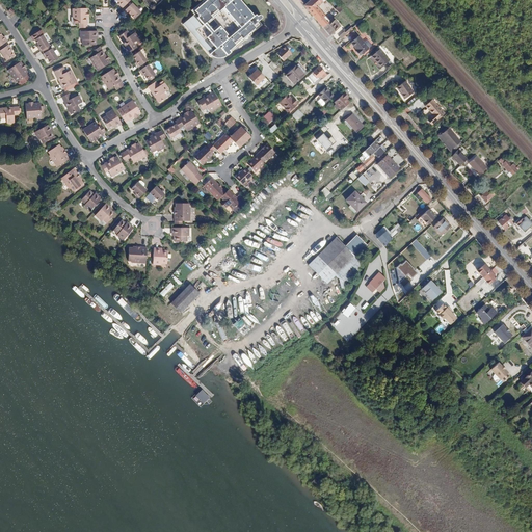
[(260,23),(258,21),(260,18),(264,14),(265,14),(265,12),(265,11),(264,11),(264,10),(263,10),(263,9),(262,9),(261,10),(260,10),(258,12),(256,11),(253,14),(239,0),(204,0),(194,9),(195,11),(194,12),(184,23),(211,52),(217,46),(221,46),(228,52),(231,49),(260,23)]
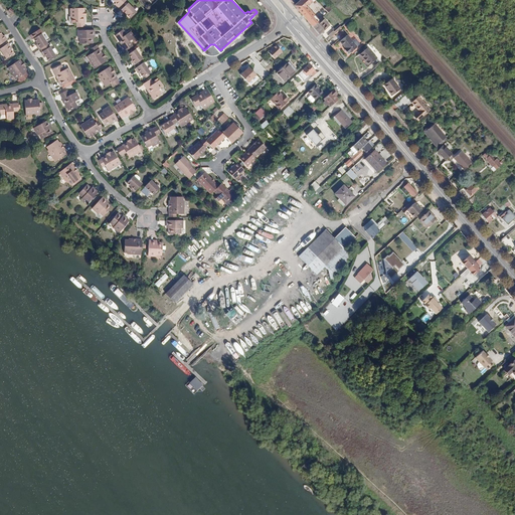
[(194,0),(185,9),(188,12),(189,11),(188,9),(197,0),(194,0)]
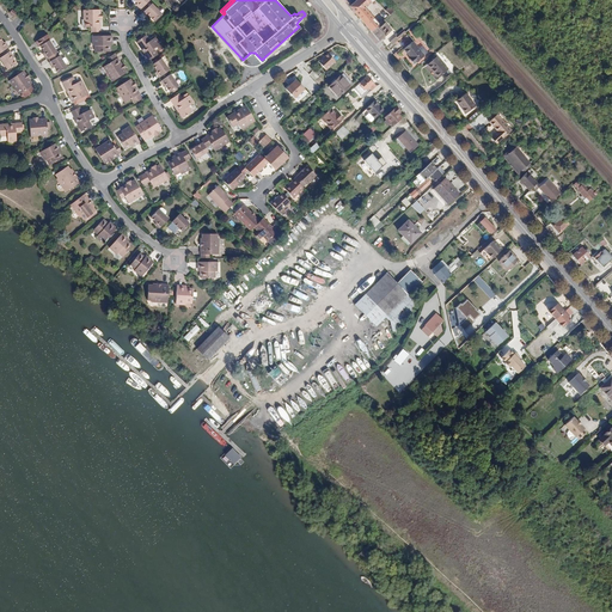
[(371,31),(378,24),(363,7),(373,0),(355,0),(349,6),(371,31)]
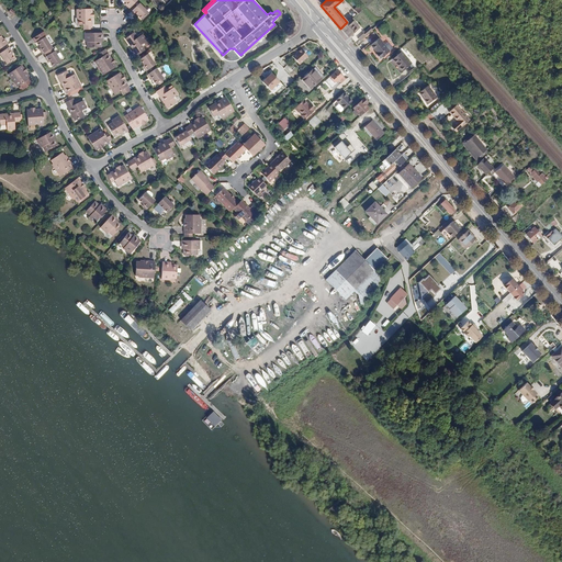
[(131,10),(133,12),(134,11),(136,12),(141,18),(146,12),(137,3),(131,10)]
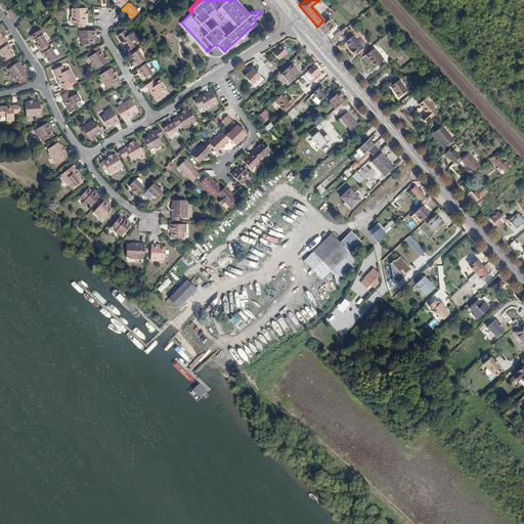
[(71,8),(71,24),(78,23),(78,28),(86,27),(85,15),(84,15),(84,11),(85,11),(85,10),(85,7),(71,8)]
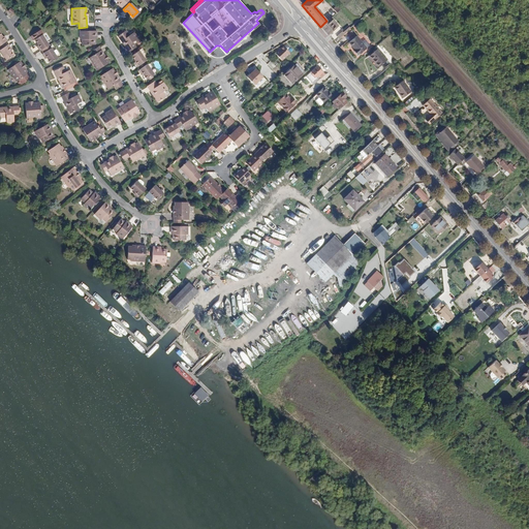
[(229,49),(231,51),(262,22),(258,18),(256,21),(258,23),(229,49)]
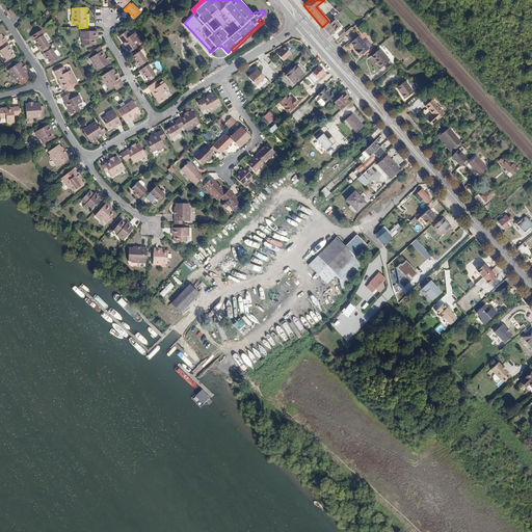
[(334,23),(336,21),(333,18),(328,21),(322,27),(329,35),(338,28),(334,23)]
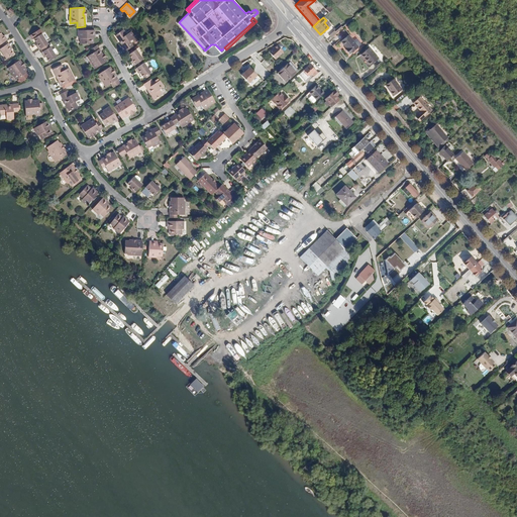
[(35,43),(36,45),(35,46),(37,49),(39,48),(46,44),(46,43),(40,33),(41,32),(38,28),(28,35),(31,39),(32,38),(35,43)]
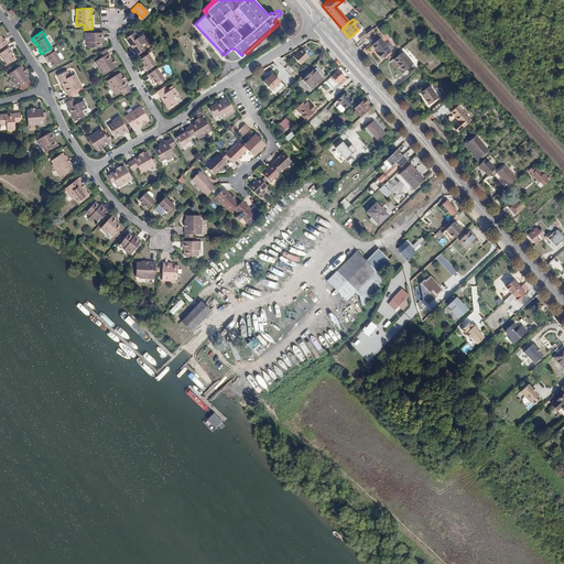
[(100,41),(99,39),(101,39),(101,32),(84,33),(85,42),(86,42),(87,47),(100,46),(100,41)]
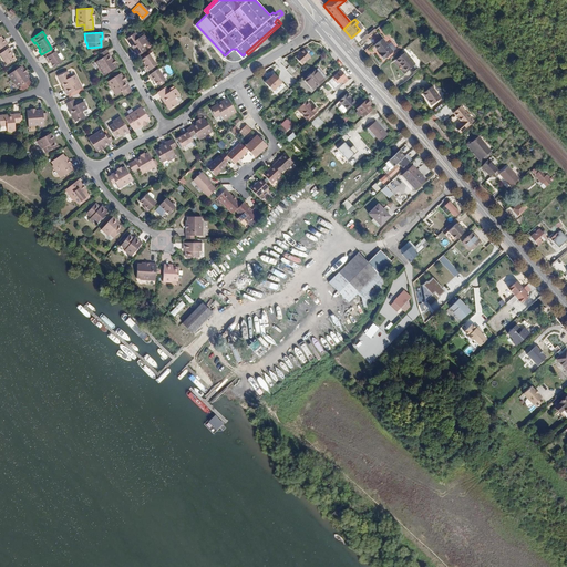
[(137,37),(134,32),(126,38),(131,44),(130,45),(136,55),(144,50),(141,45),(147,41),(142,33),(137,37)]
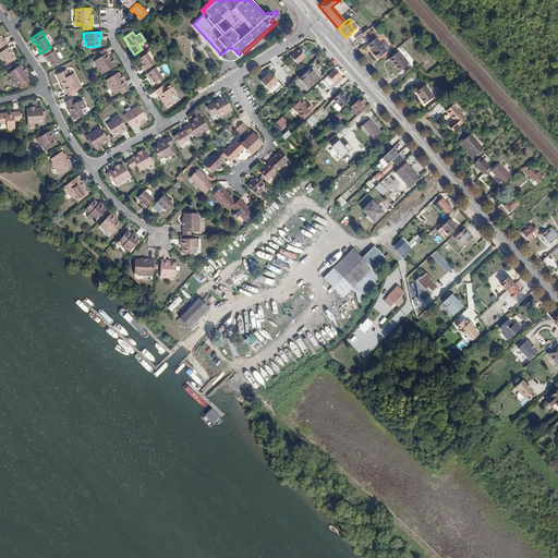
[(376,37),(367,45),(374,52),(372,53),(376,58),(378,57),(386,50),(376,37)]
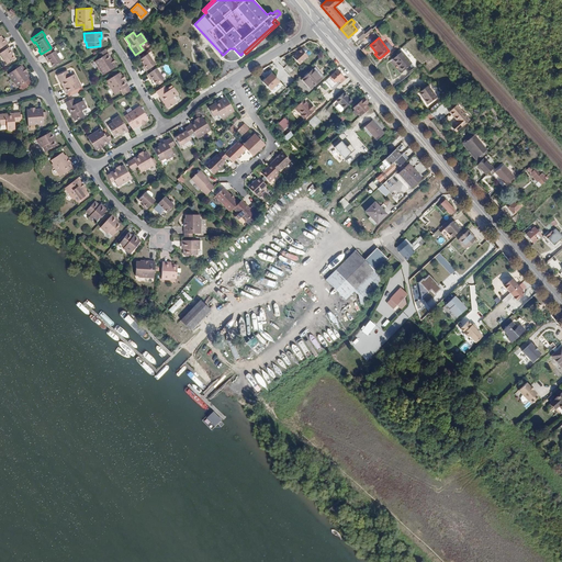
[(11,53),(10,51),(11,49),(9,46),(0,52),(0,53),(7,64),(14,58),(11,53)]
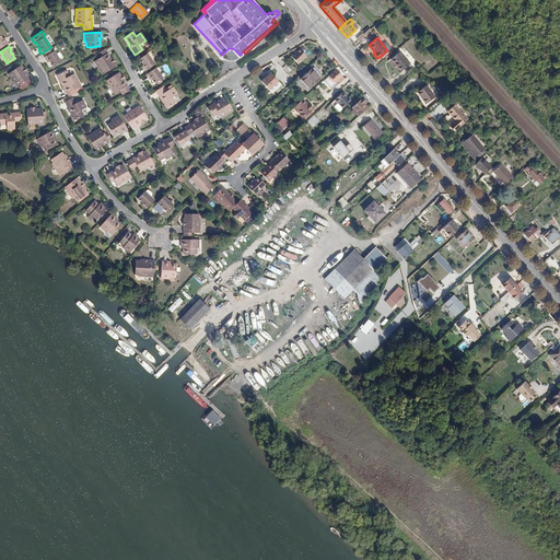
[(103,47),(95,53),(98,57),(106,51),(103,47)]
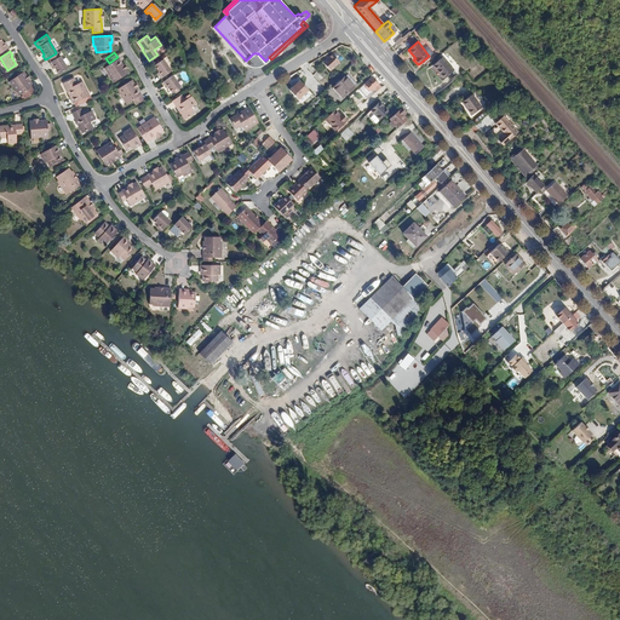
[(329,72),(340,61),(332,52),(322,63),(329,72)]
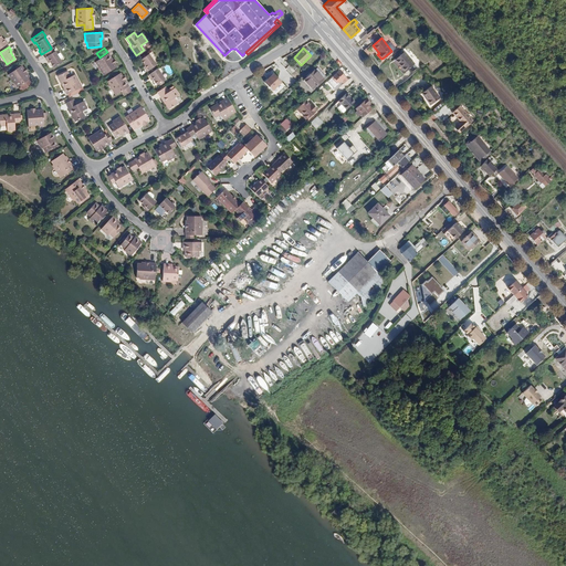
[(43,53),(45,56),(43,58),(45,61),(46,60),(48,62),(52,67),(61,62),(53,51),(53,52),(51,49),(43,53)]
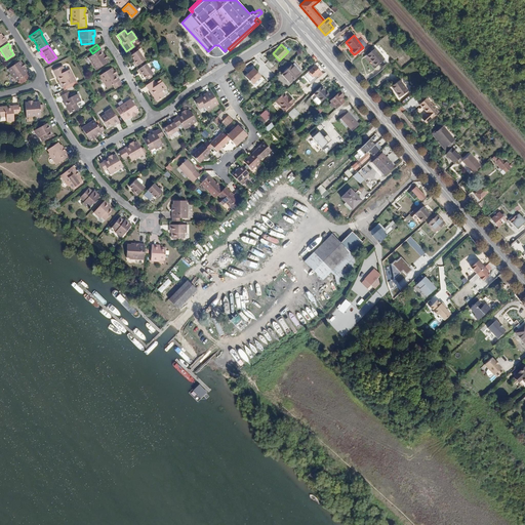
[(228,52),(230,50),(228,48),(225,51),(218,45),(214,45),(208,51),(211,54),(215,56),(218,56),(223,56),(224,55),(226,54),(228,52)]
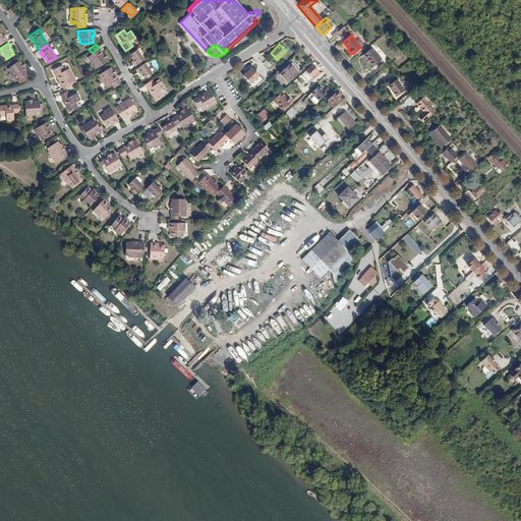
[(101,52),(101,51),(99,48),(92,53),(88,56),(95,69),(107,61),(103,55),(103,54),(102,55),(100,52),(101,52)]
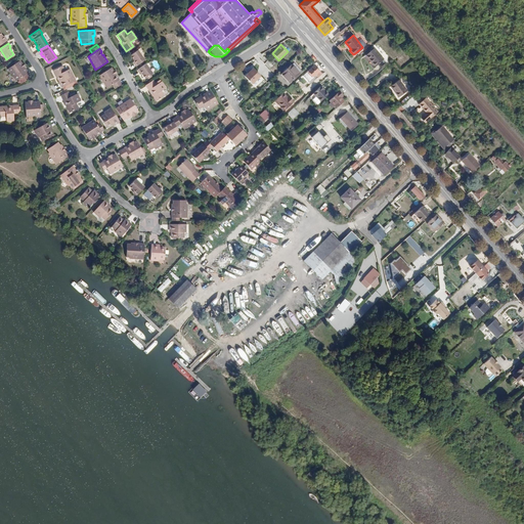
[(365,55),(375,66),(383,58),(374,48),(365,55)]
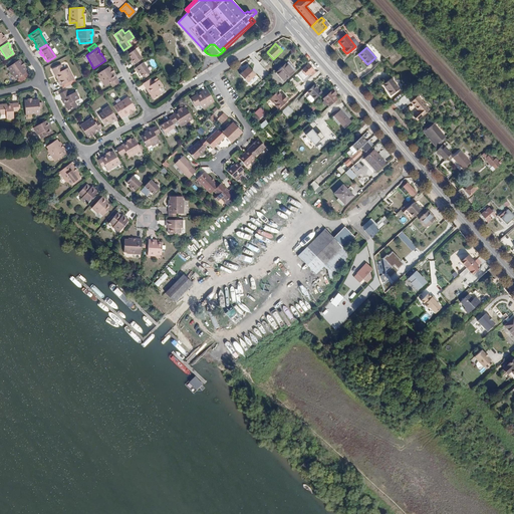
[(142,58),(135,48),(132,50),(130,51),(126,54),(131,59),(132,60),(131,61),(133,64),(142,58)]
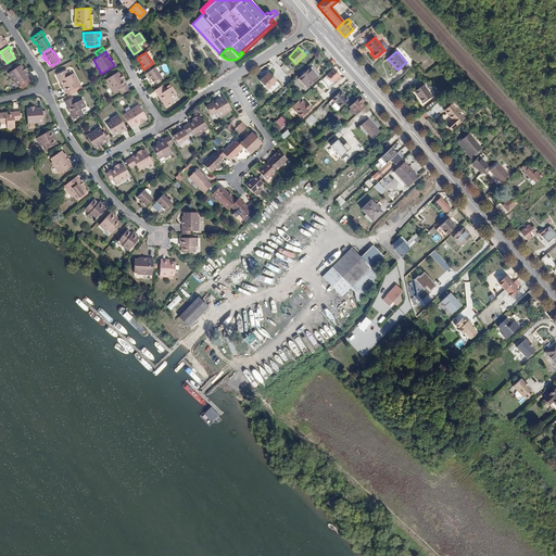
[(21,65),(8,73),(17,87),(20,85),(28,79),(29,78),(26,72),(25,72),(24,73),(22,68),(23,67),(22,67),(21,65)]
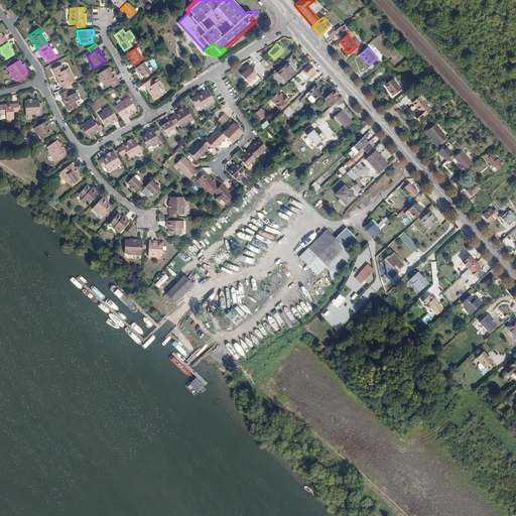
[(137,71),(138,73),(142,77),(144,76),(145,77),(148,75),(147,73),(149,72),(142,61),(133,69),(135,72),(137,71)]
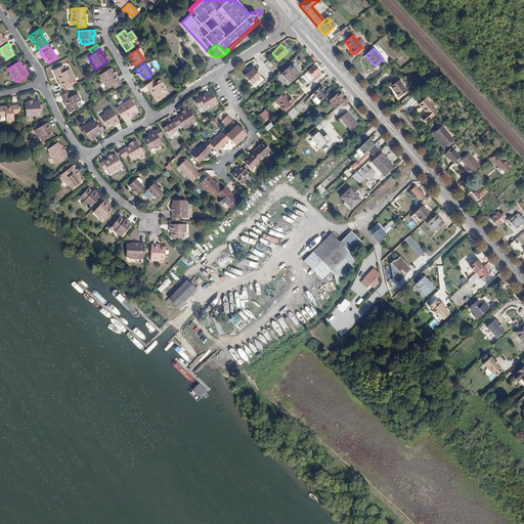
[(293,62),(280,74),(289,82),(301,71),(293,62)]
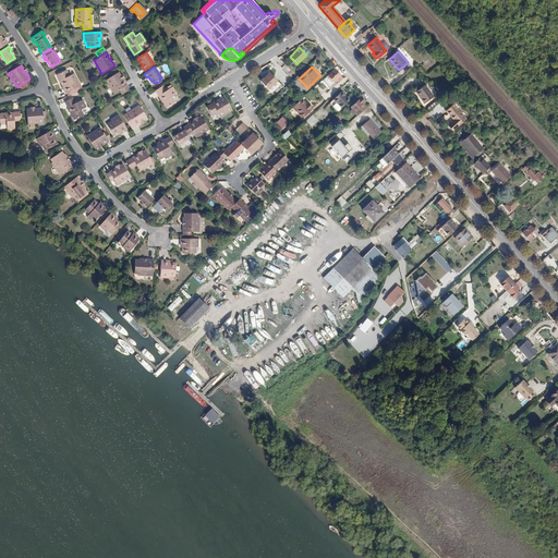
[(57,74),(60,82),(59,83),(64,93),(80,85),(73,72),(69,74),(65,69),(57,74)]
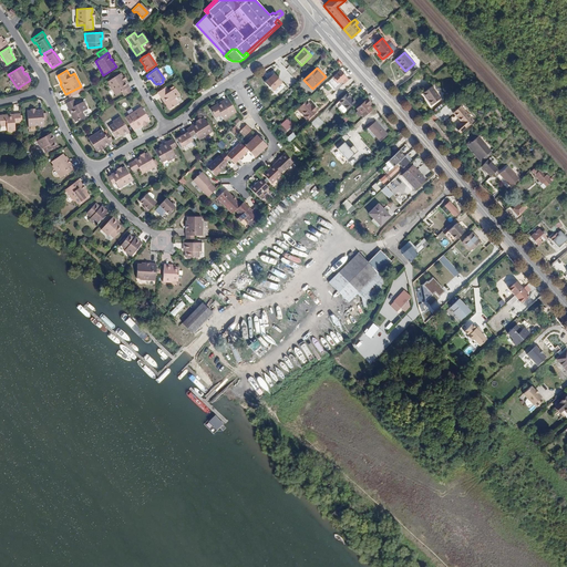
[(346,84),(349,81),(339,70),(332,76),(339,83),(341,80),(346,84)]
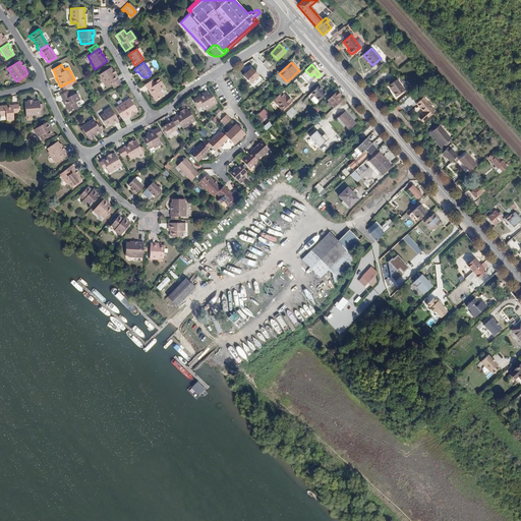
[(110,66),(98,74),(105,88),(111,83),(117,79),(118,79),(114,73),(113,72),(112,73),(111,71),(112,70),(111,69),(110,66)]
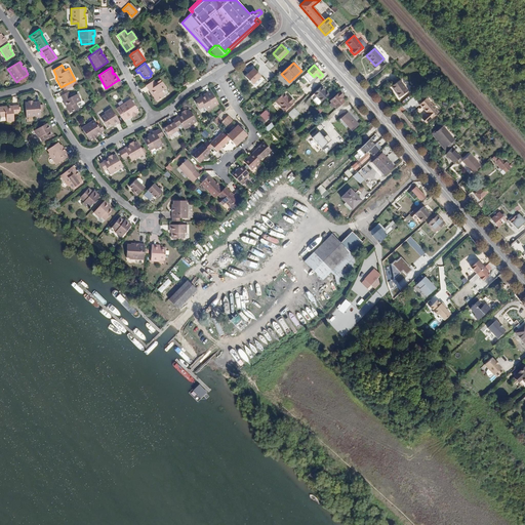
[(244,76),(251,84),(260,76),(253,68),(244,76)]
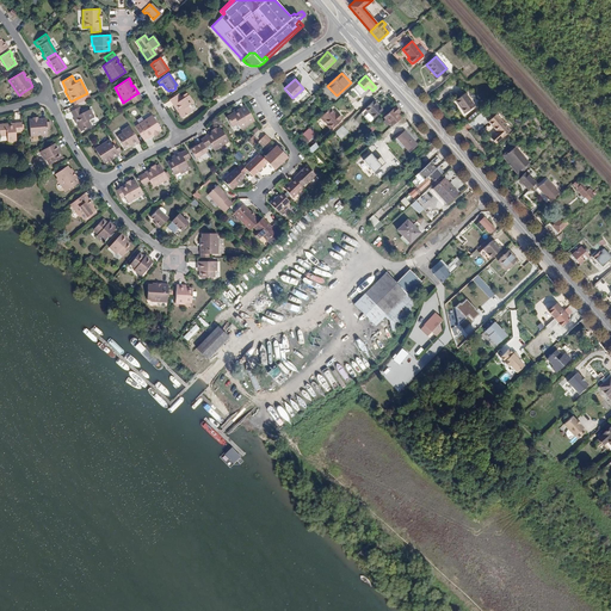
[(31,87),(22,93),(25,98),(35,92),(31,87)]
